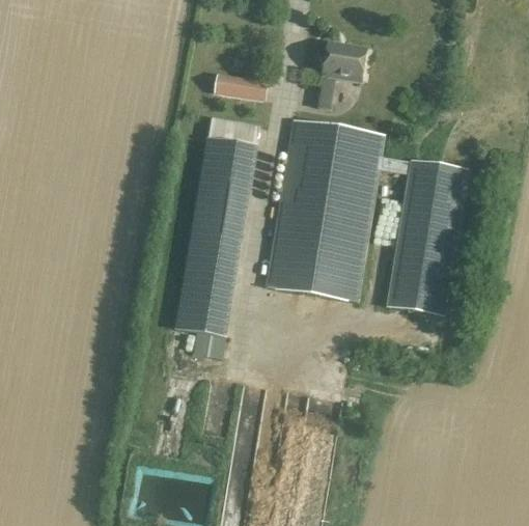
[(361,80),(366,48),(327,42),(322,74),(316,106),(329,108),(334,76),(361,80)]
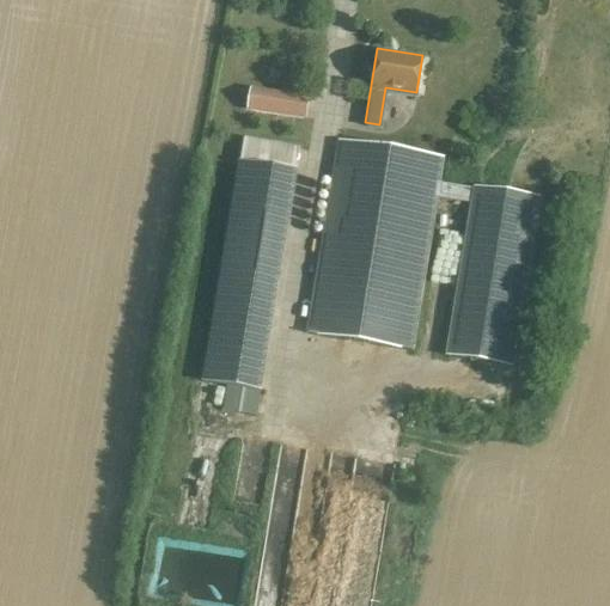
[(249,84),(245,105),(285,112),(288,91),(249,84)]
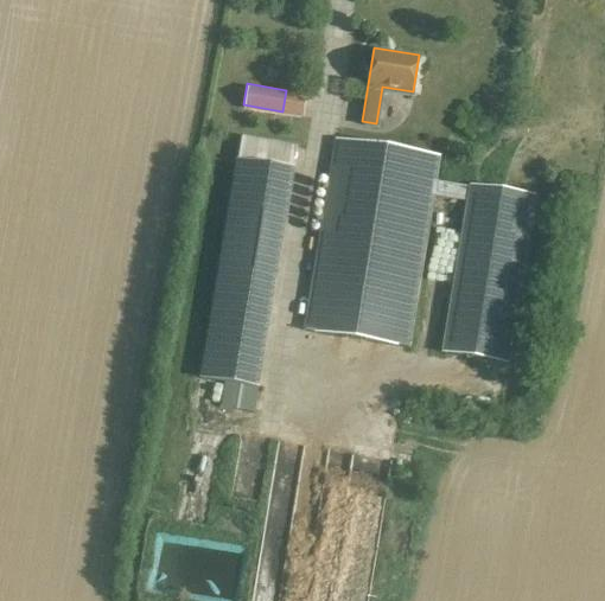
[(431,132),(415,135),(419,151),(434,147),(431,132)]
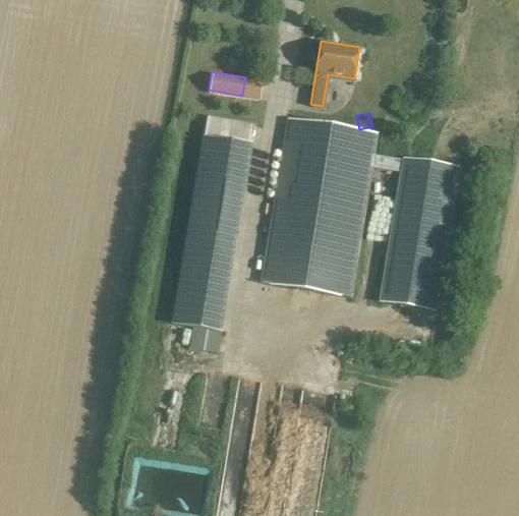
[(287,117),(284,137),(261,280),(348,294),(369,165),(400,170),(380,299),(435,308),(459,166),(402,156),(401,158),(371,153),(376,131),(287,117)]
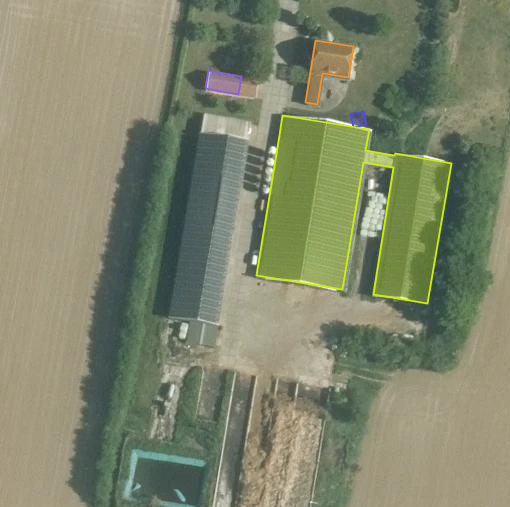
[(198,132),(195,152),(168,315),(215,323),(246,140),(198,132)]
